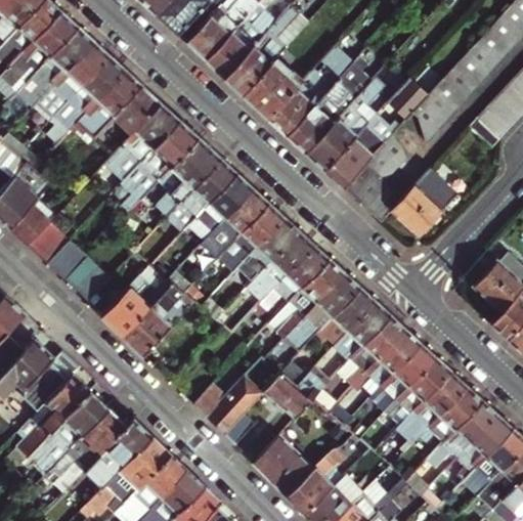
[(12,70),(23,58),(66,12),(52,0),(46,0),(0,49),(0,73),(5,78),(12,70)]
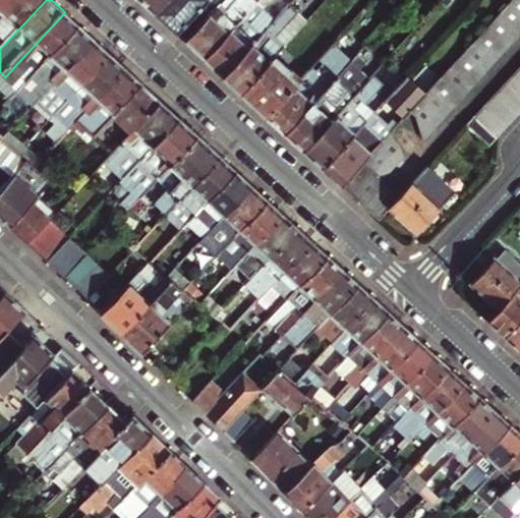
[(0,0),(0,11),(10,0),(0,0)]
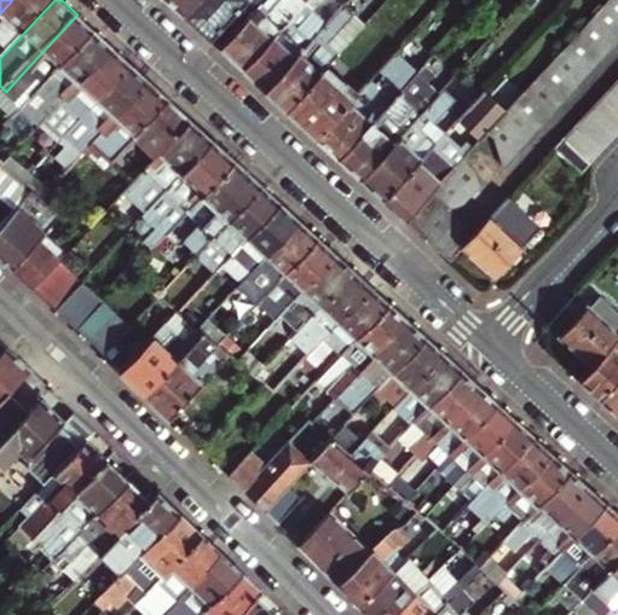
[(0,58),(55,0),(12,0),(0,13),(0,58)]
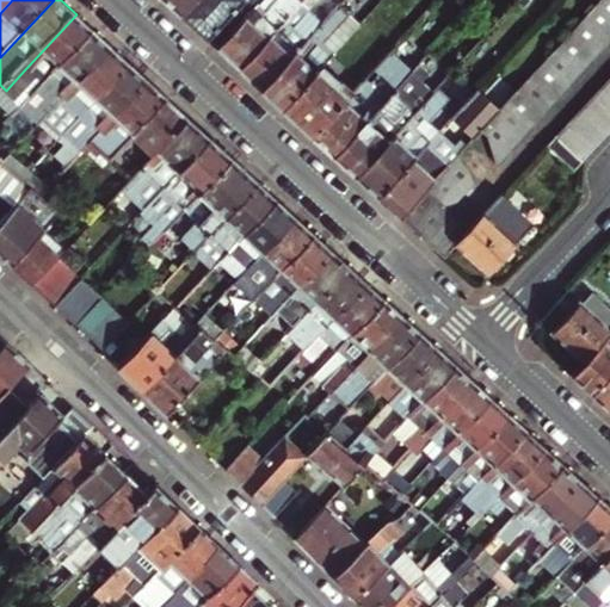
[(161,0),(179,17),(195,0),(161,0)]
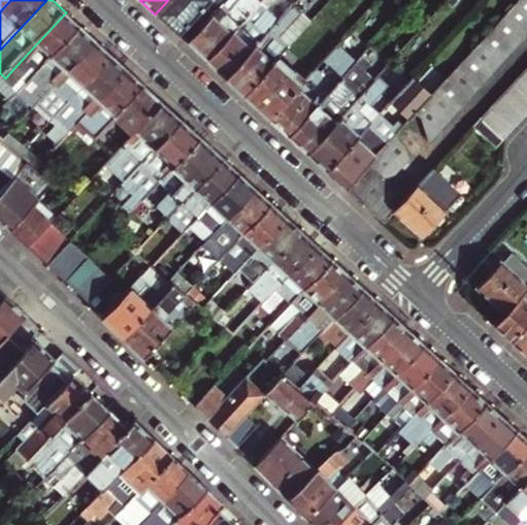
[(168,0),(155,14),(186,43),(210,17),(201,8),(208,0),(168,0)]
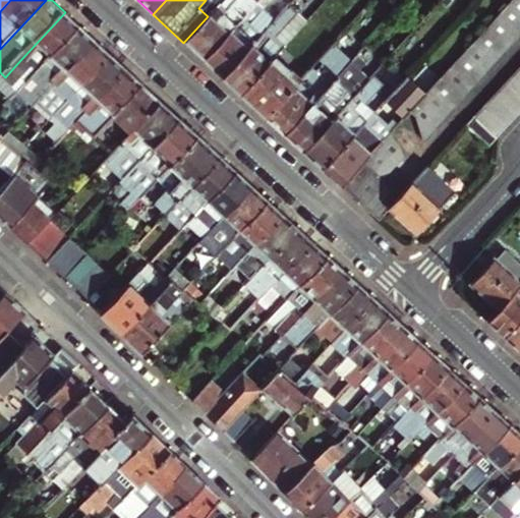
[(241,0),(229,13),(220,4),(208,16),(183,43),(204,61),(255,4),(260,0),(241,0)]
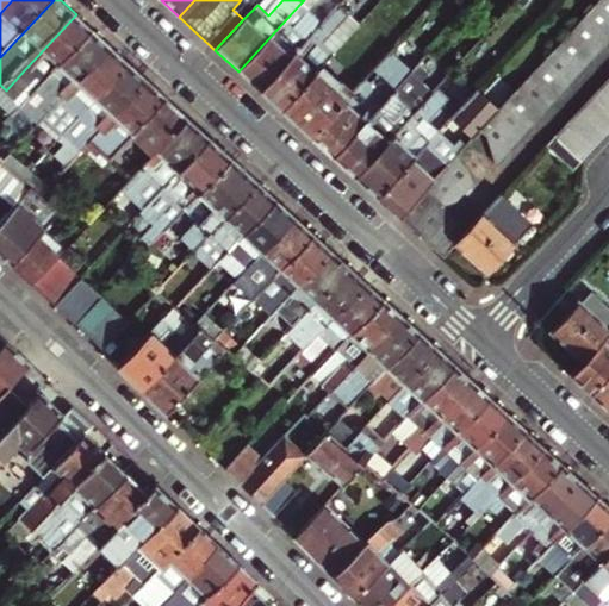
[(316,0),(304,0),(299,5),(306,11),(316,0)]
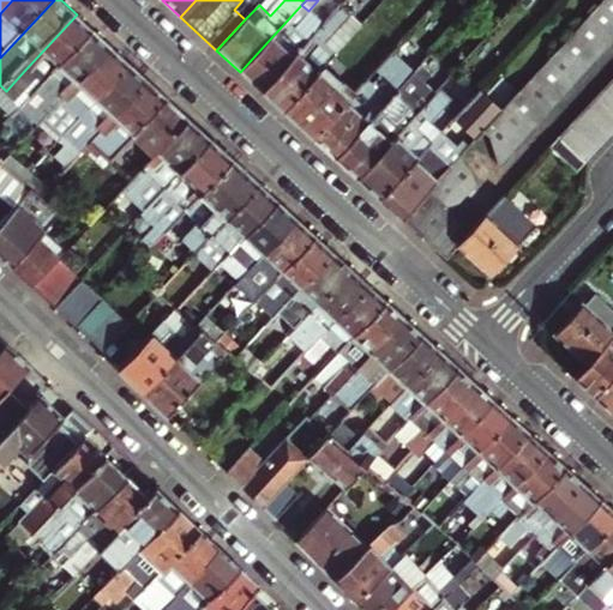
[(347,0),(340,10),(348,17),(364,0),(347,0)]
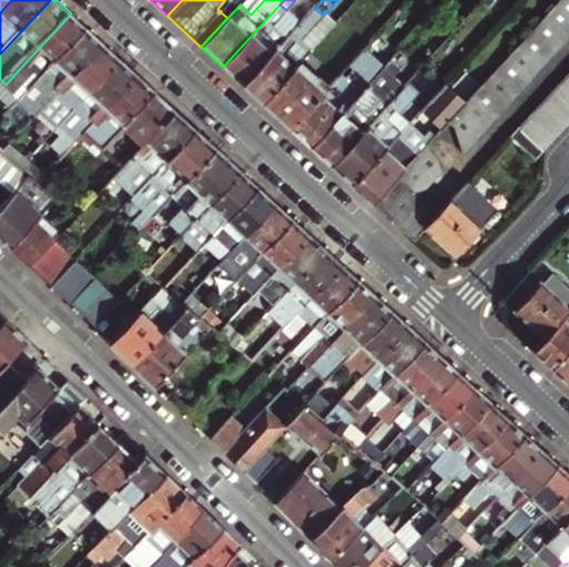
[(568,0),(565,0),(559,7),(568,32),(568,0)]
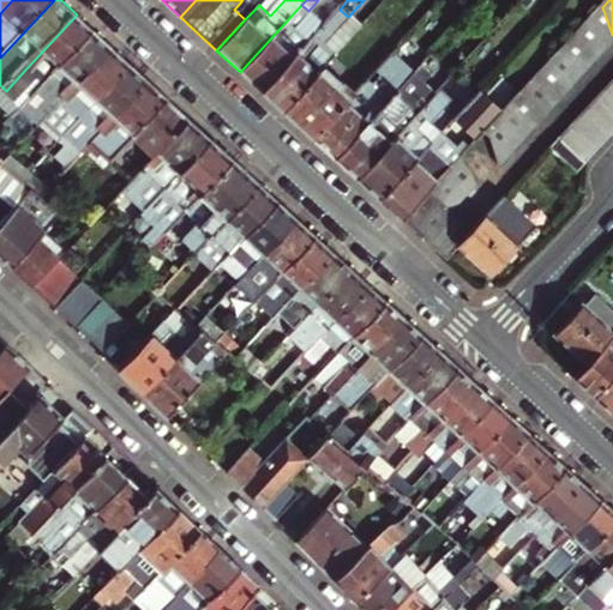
[(308,11),(301,5),(240,72),(262,91),(308,42),(296,31),(312,13),(308,11)]
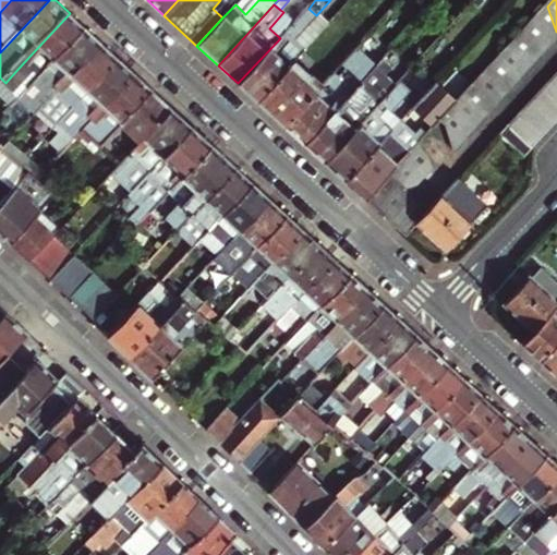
[(556,32),(547,7),(534,21),(545,51),(556,38),(556,32)]
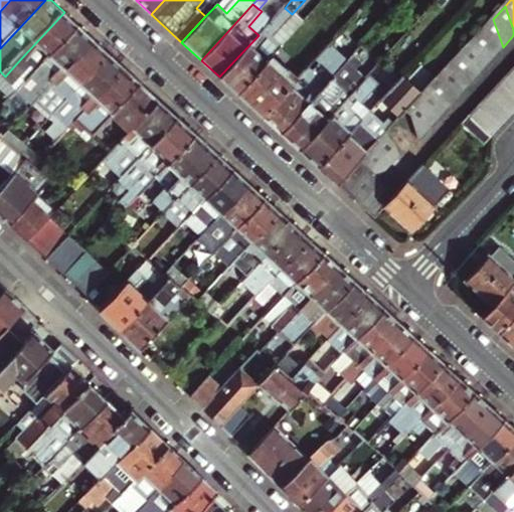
[(236,94),(274,55),(281,48),(279,46),(271,38),(292,14),(285,8),(272,21),(259,35),(219,76),(236,94)]
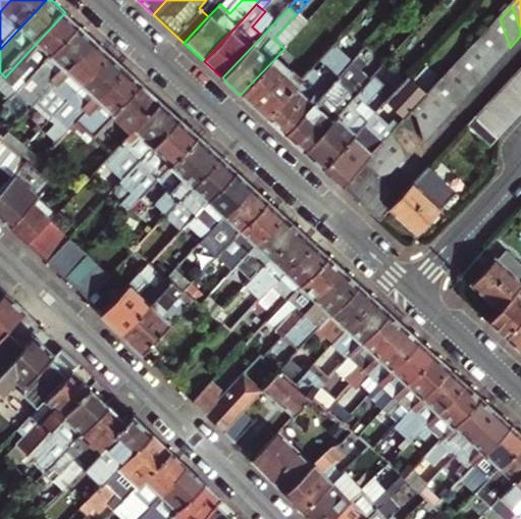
[(275,21),(265,11),(252,27),(262,36),(275,21)]
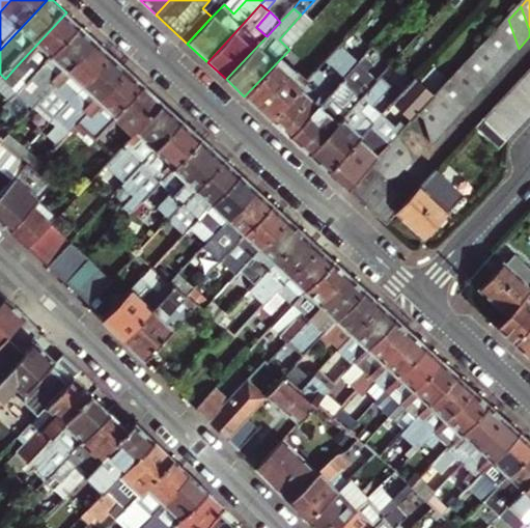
[(39,74),(82,27),(66,12),(23,59),(39,74)]
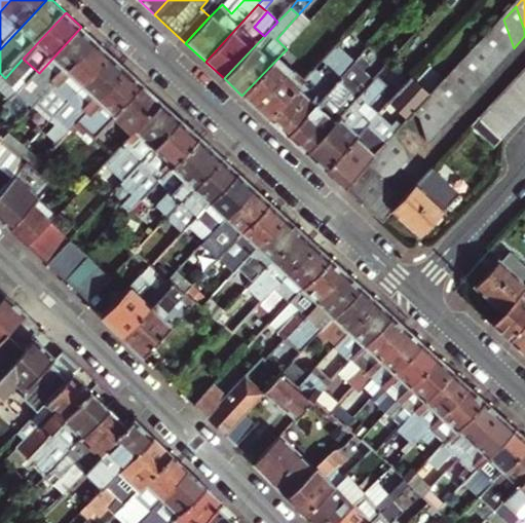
[(307,24),(298,14),(276,39),(285,47),(307,24)]
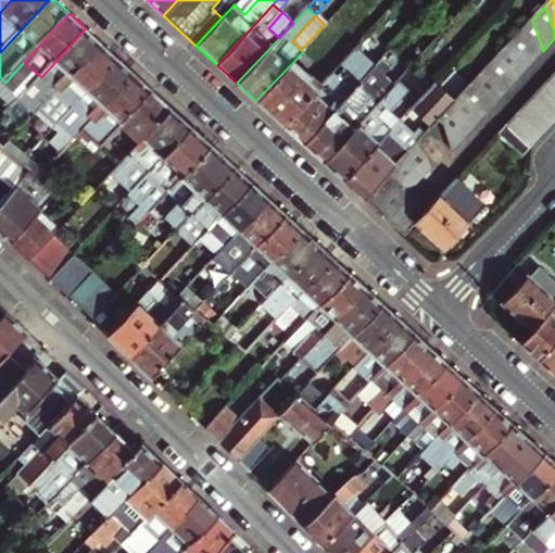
[(532,21),(520,34),(531,65),(543,51),(532,21)]
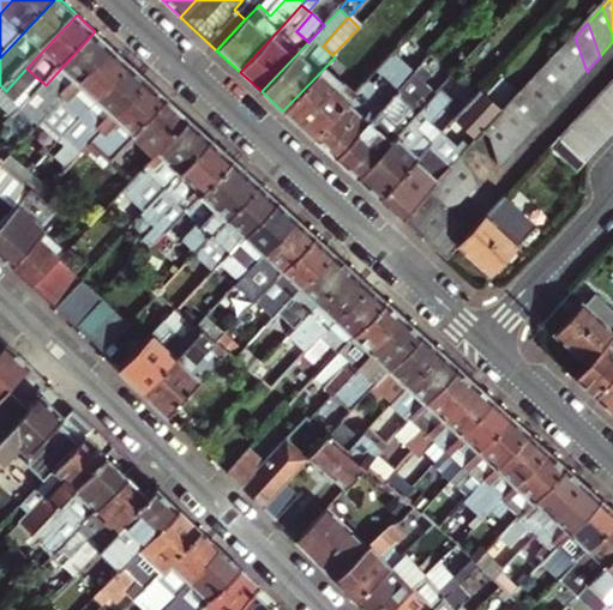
[(56,118),(67,106),(116,52),(95,31),(46,85),(34,98),(23,109),(23,110),(44,131),(56,118)]
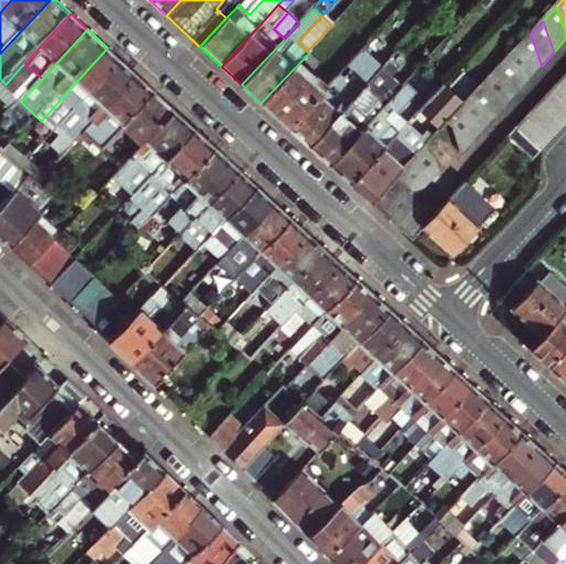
[(377,74),(381,70),(394,57),(407,43),(398,33),(369,65),(377,74)]
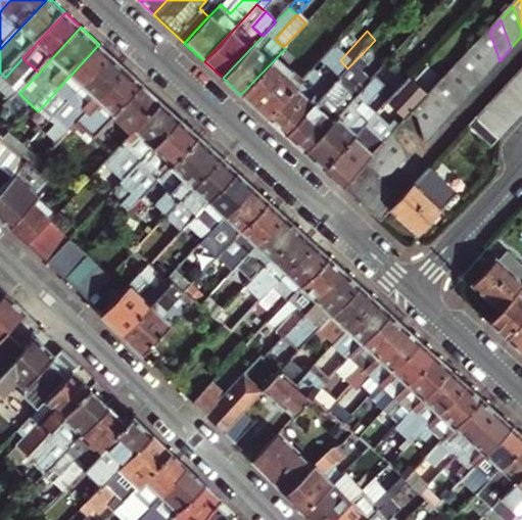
[(489,32),(478,44),(488,72),(500,61),(489,32)]
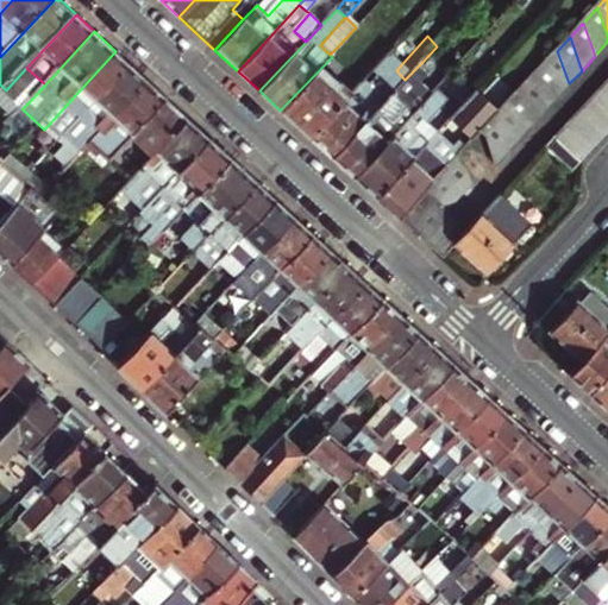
[(82,118),(131,65),(116,51),(67,105),(56,117),(70,131),(82,118)]
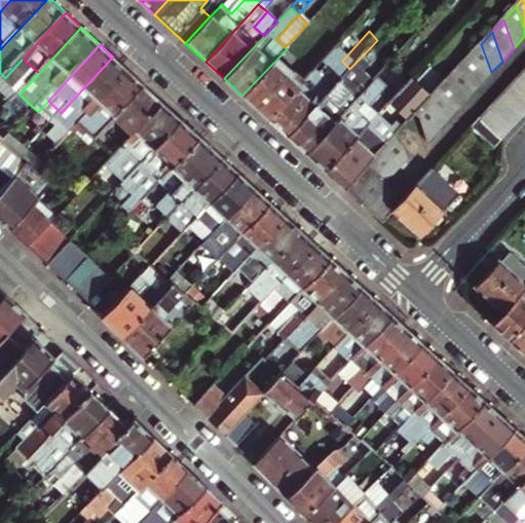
[(478,47),(471,55),(480,84),(491,72),(481,44),(478,47)]
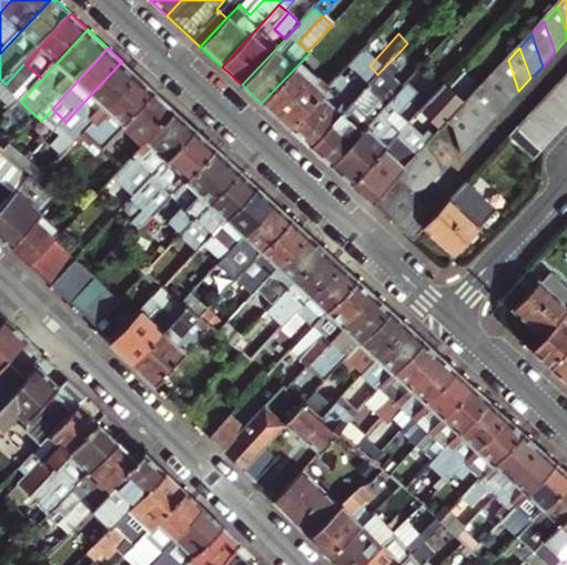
[(302,61),(309,68),(316,59),(310,53),(302,61)]
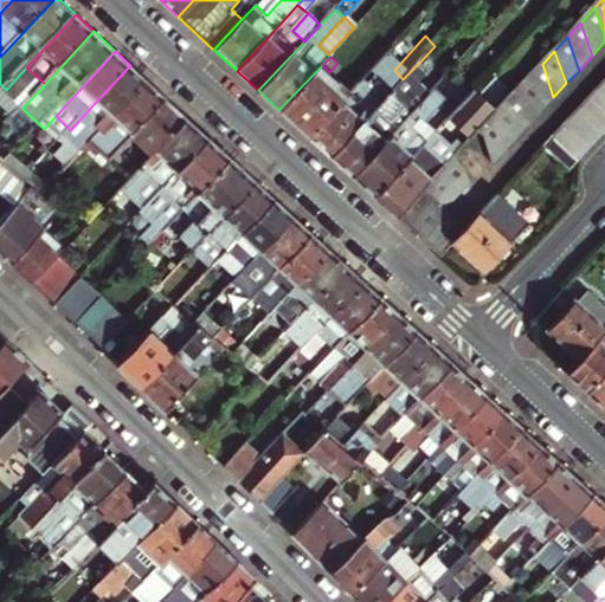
[(431,70),(422,60),(407,75),(417,84),(431,70)]
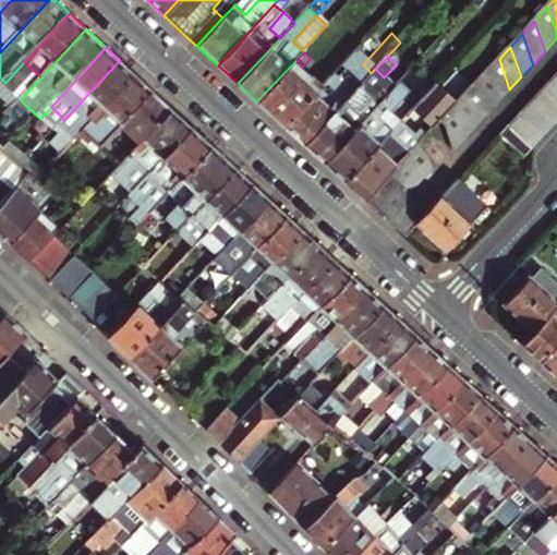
[(492,68),(487,72),(496,103),(509,89),(499,59),(492,68)]
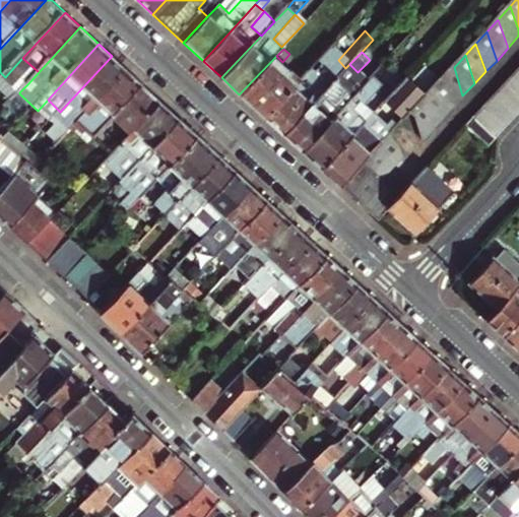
[(70,101),(85,115),(127,70),(112,56),(70,101)]
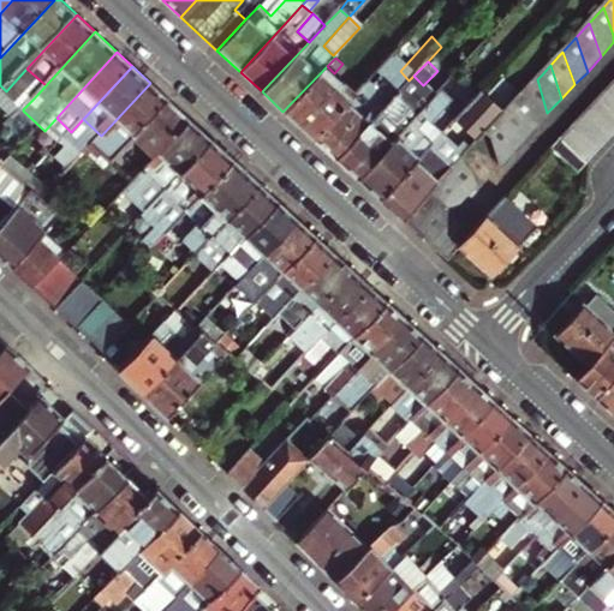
[(334,73),(327,66),(282,112),(311,138),(356,93),(344,82),(334,73)]
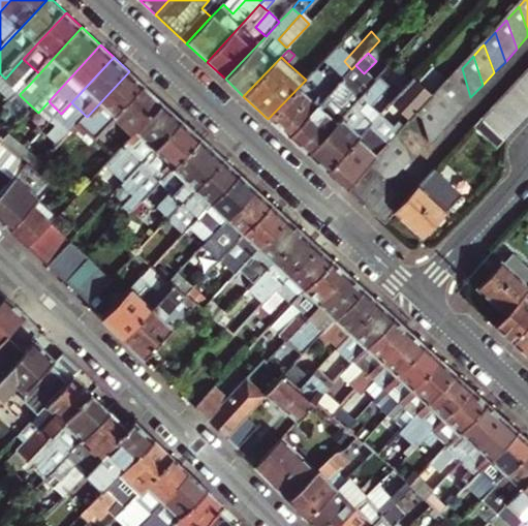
[(29,85),(39,73),(23,59),(12,70),(22,80),(13,88),(20,94),(29,85)]
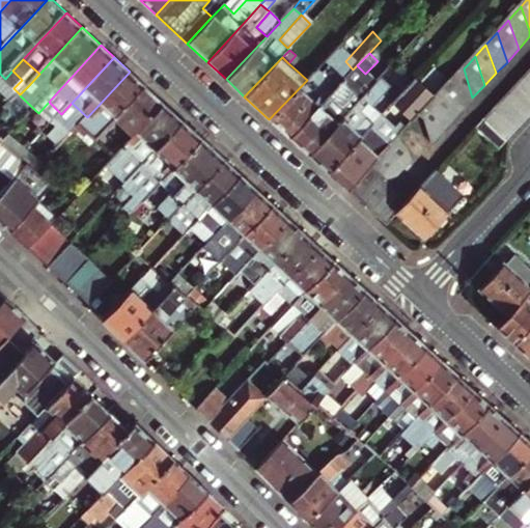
[(269,119),(289,138),(353,70),(345,61),(327,81),(316,70),(313,74),(307,80),(269,119)]
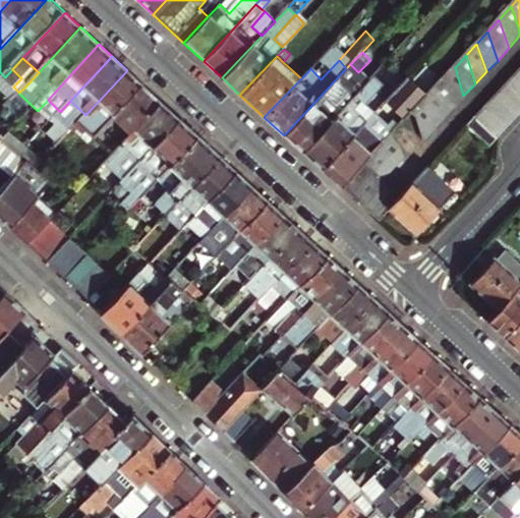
[(301,78),(307,72),(297,62),(291,69),(301,78)]
